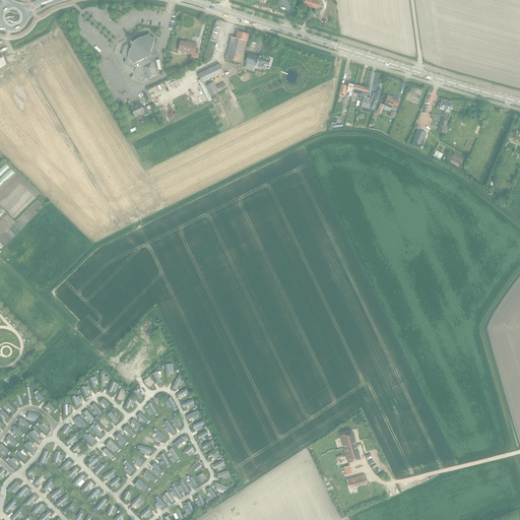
[(314,0),(305,0),(304,4),(312,6),(312,7),(317,9),(319,2),(314,0)]
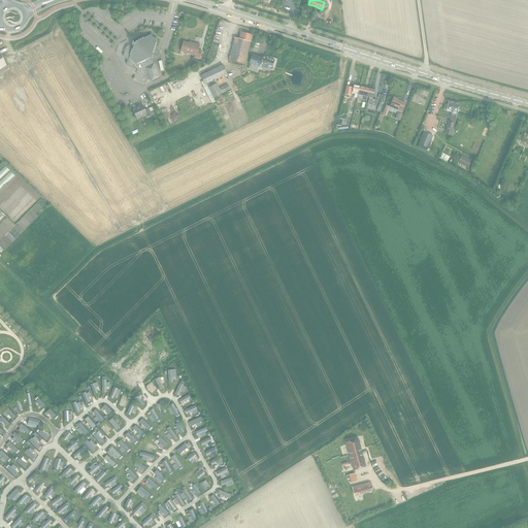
[(239,38),(234,37),(229,60),(245,63),(251,41),(253,34),(241,31),(239,38)]
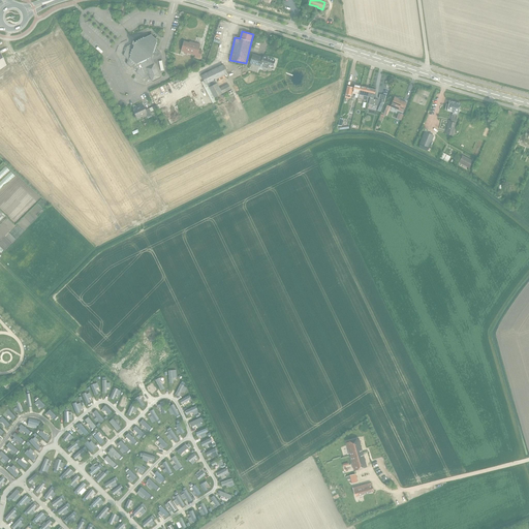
[(160,57),(161,54),(155,49),(154,48),(156,47),(155,44),(157,44),(156,42),(157,40),(151,34),(145,37),(143,36),(142,38),(141,37),(139,39),(137,38),(137,40),(135,39),(135,41),(132,40),(130,43),(125,45),(122,55),(127,60),(126,63),(130,67),(131,67),(136,70),(135,72),(143,79),(149,75),(152,81),(161,76),(153,60),(160,57)]
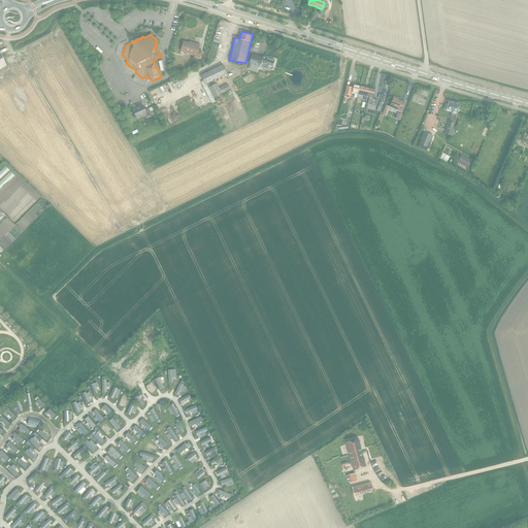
[(200,59),(202,51),(198,50),(200,44),(192,42),(192,43),(184,41),(180,51),(195,55),(195,57),(200,59)]
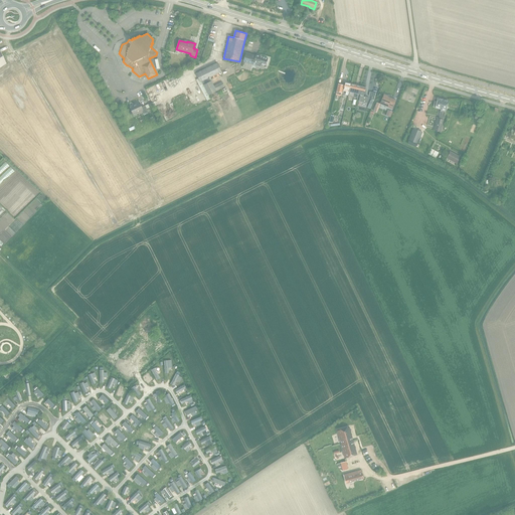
[(255,65),(261,66),(261,63),(266,65),(268,58),(262,56),(260,55),(255,54),(255,55),(245,52),(242,61),(253,64),(254,61),(256,62),(255,65)]
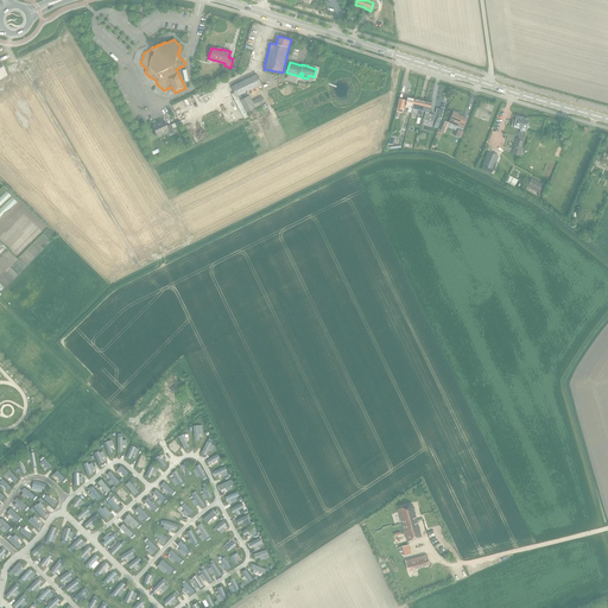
[(235,96),(251,89),(258,87),(261,84),(257,75),(230,87),(235,96)]
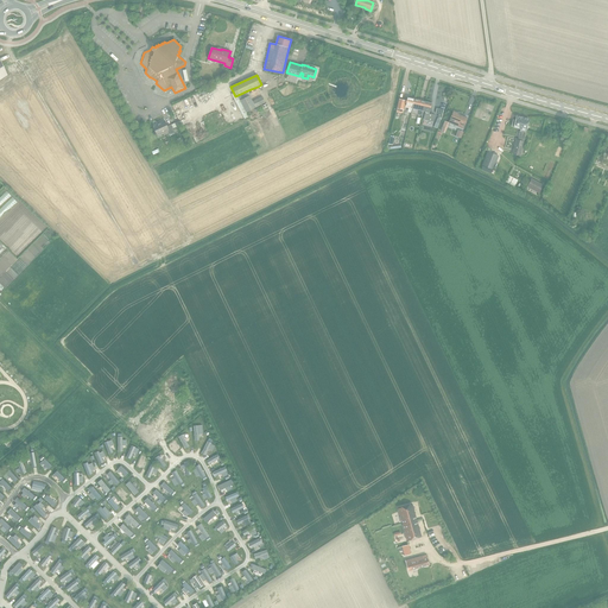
[(246,112),(265,102),(263,96),(253,101),(249,95),(240,100),(246,112)]
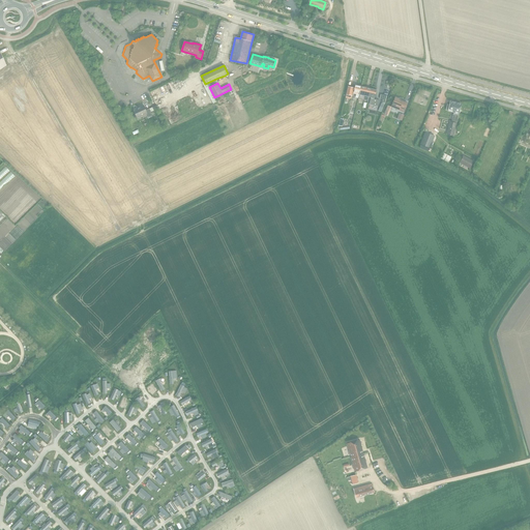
[(345,97),(350,98),(352,92),(353,93),(354,87),(348,85),(345,97)]
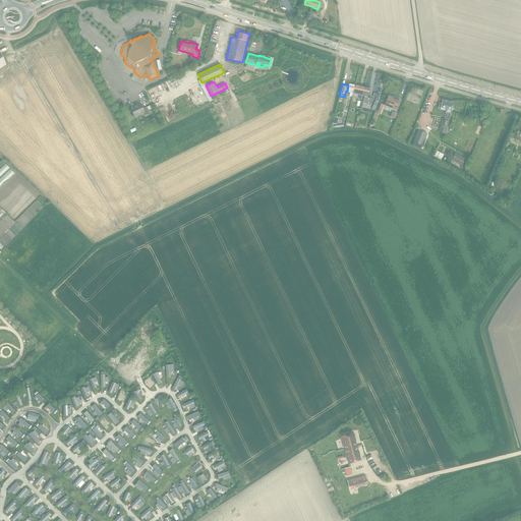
[(354,93),(353,97),(361,99),(362,96),(362,95),(364,87),(356,84),(354,93)]
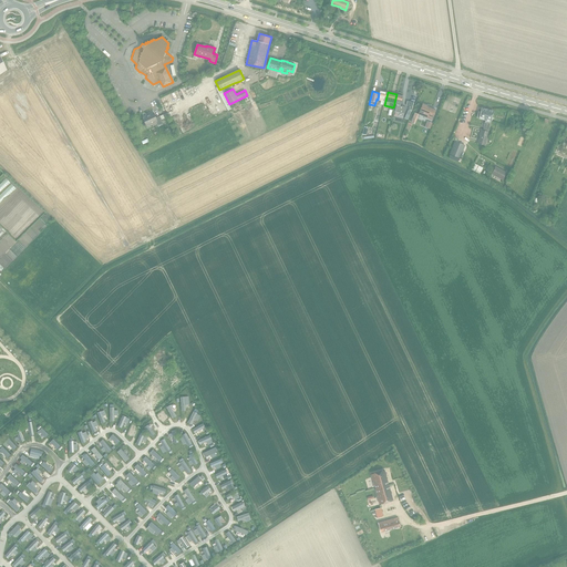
[(397,94),(394,103),(397,104),(395,111),(404,113),(405,107),(400,106),(403,95),(397,94)]
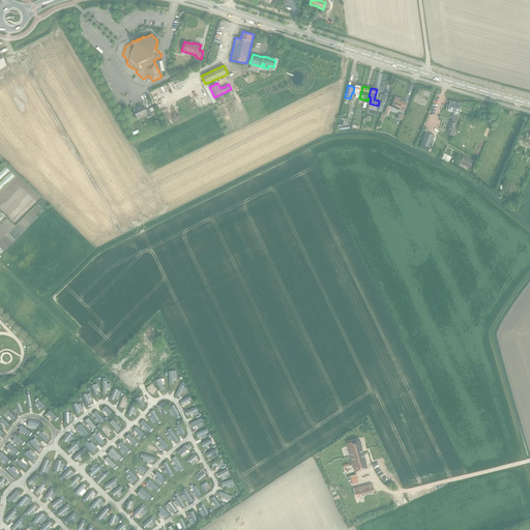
[(395,96),(392,105),(405,110),(408,102),(400,99),(401,98),(395,96)]
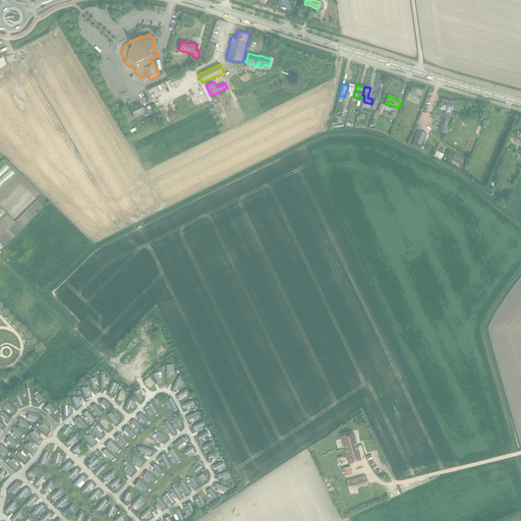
[(445,133),(453,102),(443,100),(442,103),(440,103),(438,109),(446,111),(444,120),(442,120),(439,132),(445,133)]
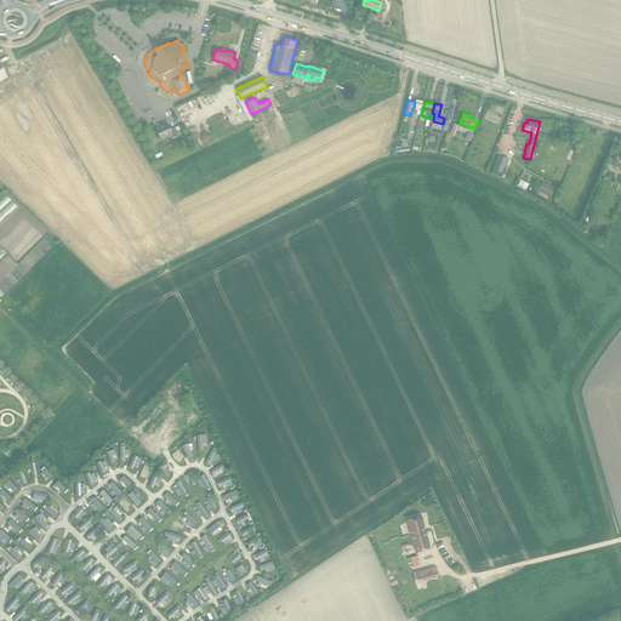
[(175,137),(178,135),(177,131),(186,126),(184,124),(175,127),(171,129),(169,124),(157,129),(160,137),(172,132),(175,137)]
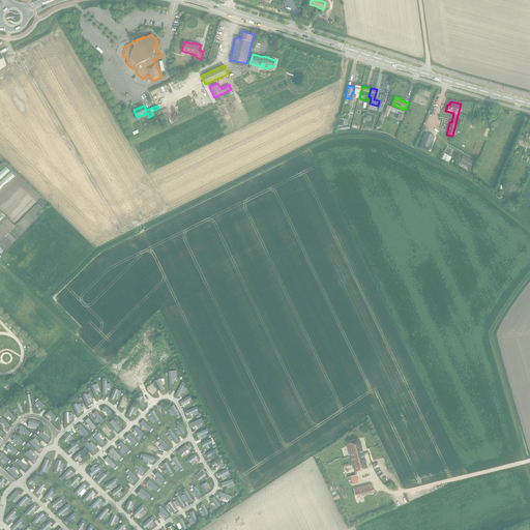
[(428,150),(434,135),(425,131),(419,147),(428,150)]
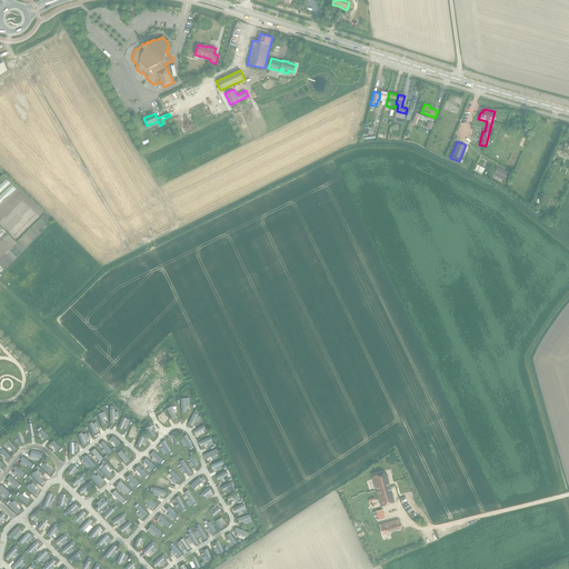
[(486,169),(476,163),(472,170),(482,175),(486,169)]
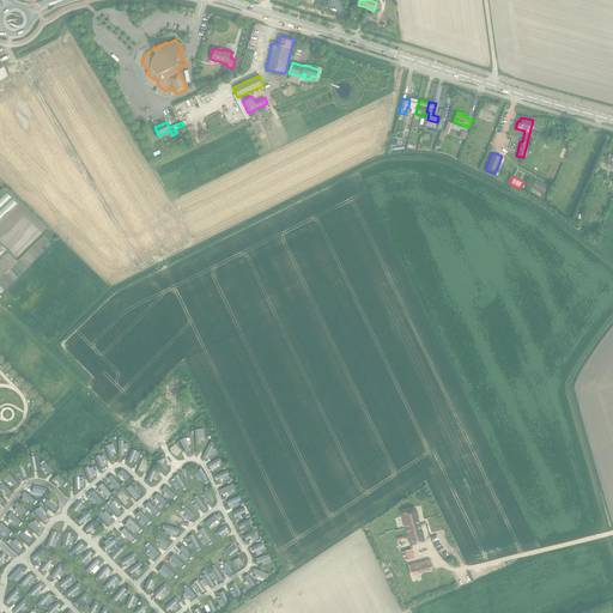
[(542,194),(546,187),(535,181),(530,187),(542,194)]
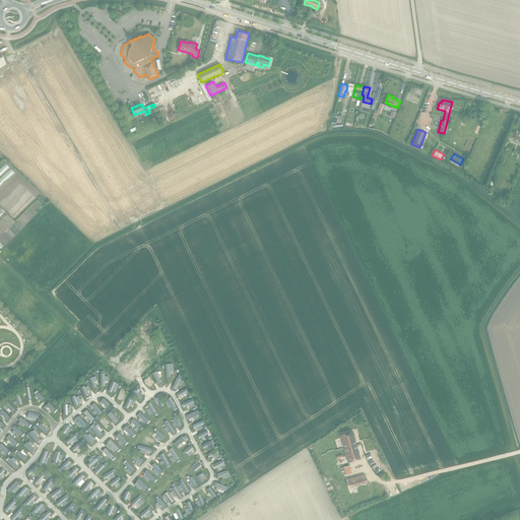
[(348,461),(360,458),(352,431),(340,434),(348,461)]
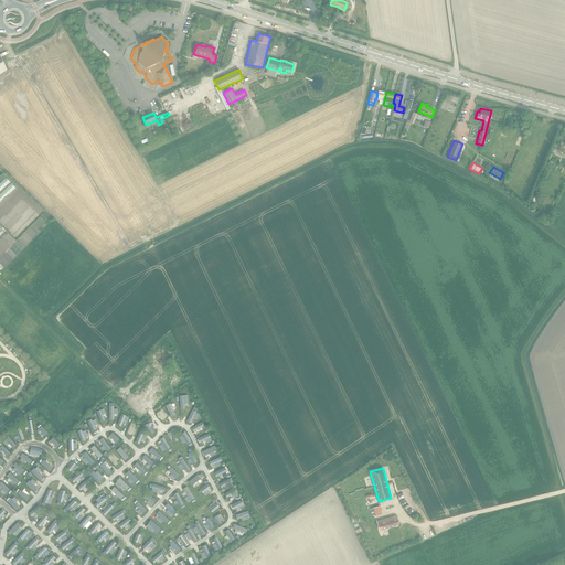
[(396,515),(376,521),(377,524),(381,523),(383,529),(398,524),(396,515)]
